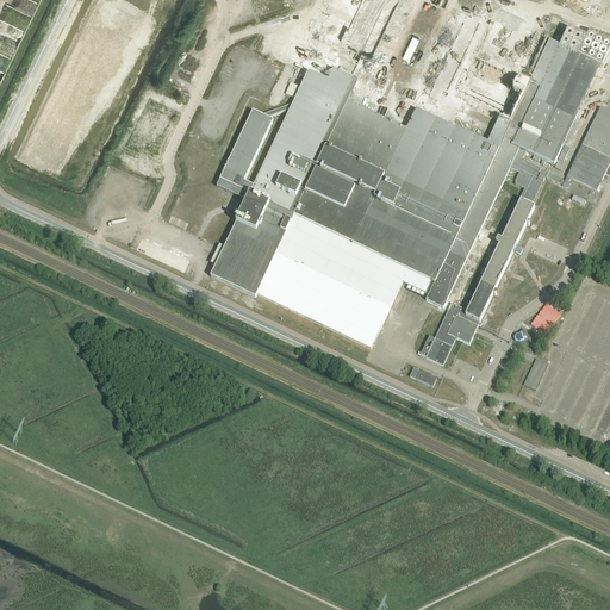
[(576,10),(609,18),(609,0),(607,0),(607,1),(609,1),(609,10),(596,6),(597,0),(568,0),(568,2),(578,4),(576,10)]
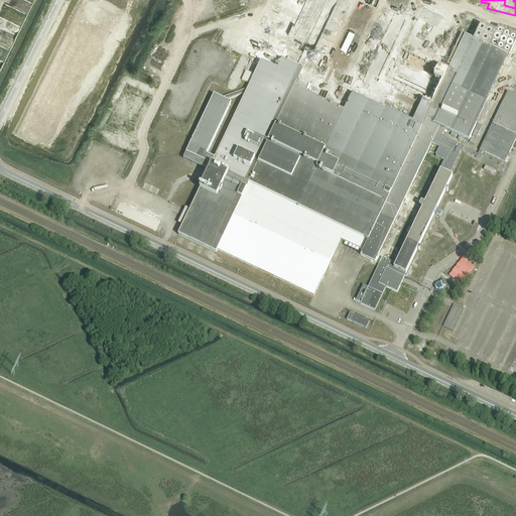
[(348,51),(357,32),(351,29),(343,48),(348,51)]
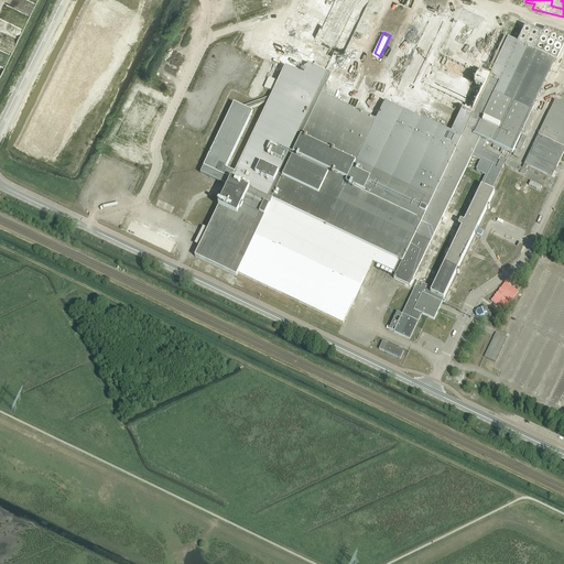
[(399,78),(401,73),(390,68),(388,74),(399,78)]
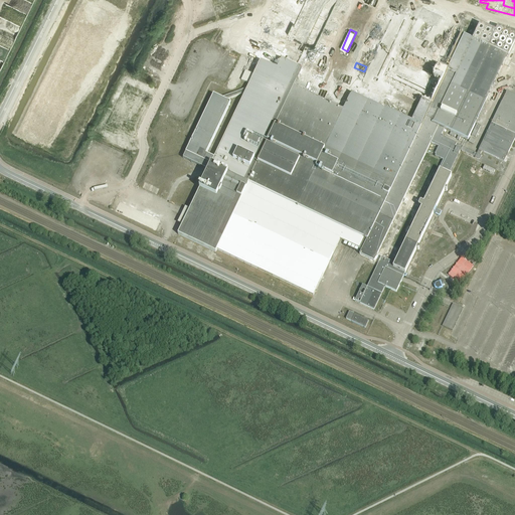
[(253,168),(258,158),(240,150),(236,160),(253,168)]
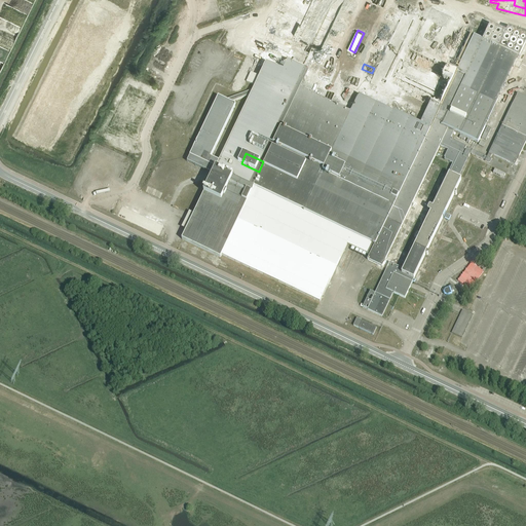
[(503,178),(505,174),(495,168),(493,173),(503,178)]
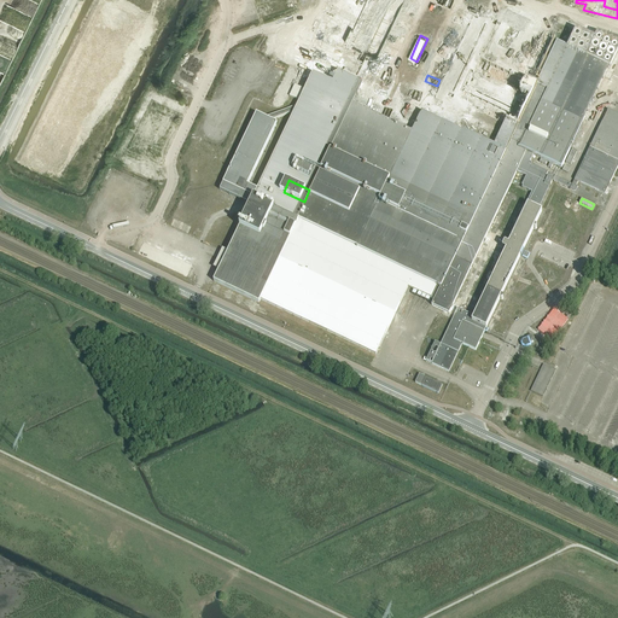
[(299,307),(299,303),(293,303),(293,307),(290,307),(290,313),(295,313),(304,314),(305,307),(299,307)]
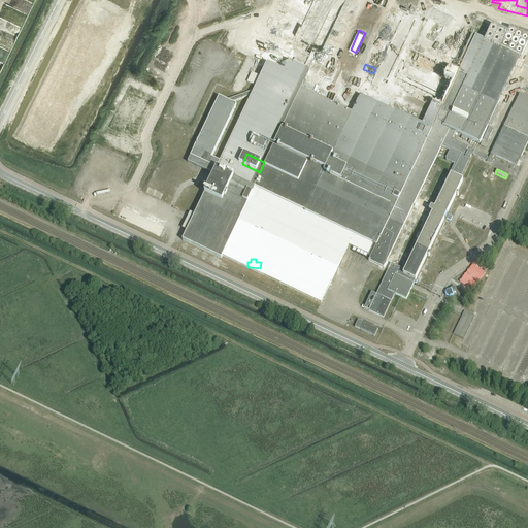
[(447,292),(444,295),(446,297),(449,298),(453,297),(452,295),(455,294),(453,288),(450,289),(449,292),(447,292)]
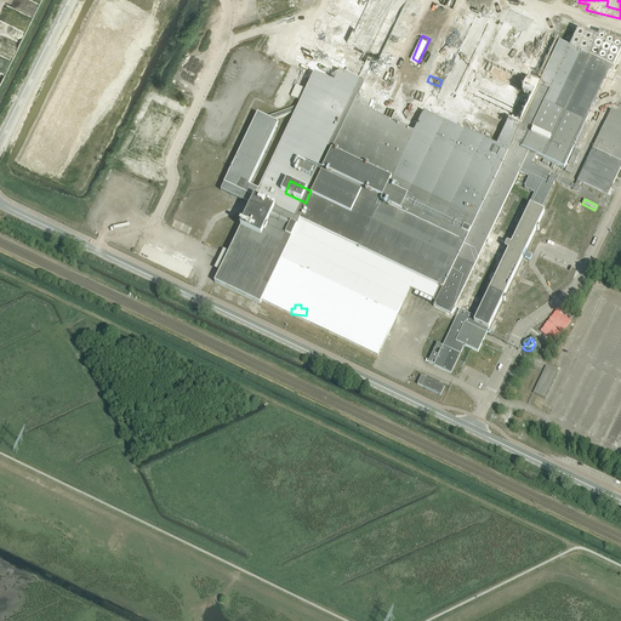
[(547,365),(535,393),(548,398),(559,371),(547,365)]
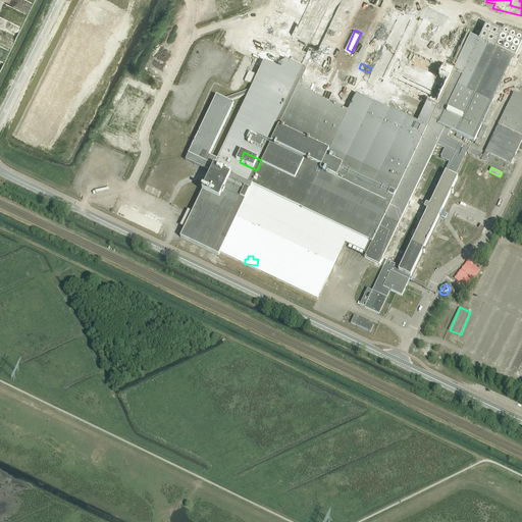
[(353,324),(373,331),(375,323),(355,316),(353,324)]
